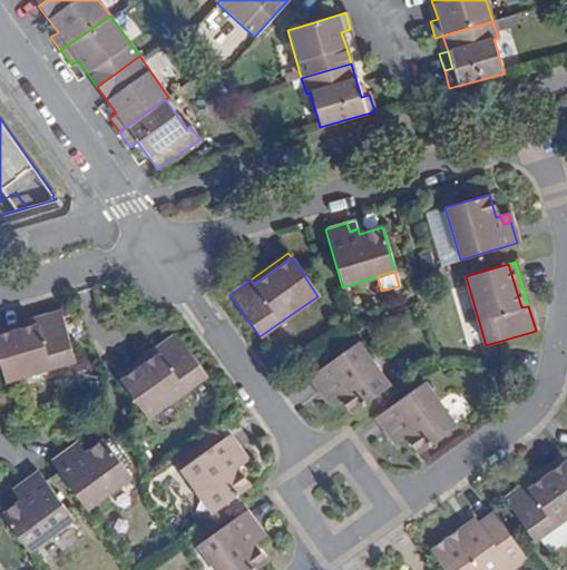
[(74,361),(59,312),(35,320),(36,325),(0,335),(0,365),(3,379),(5,381),(74,361)]
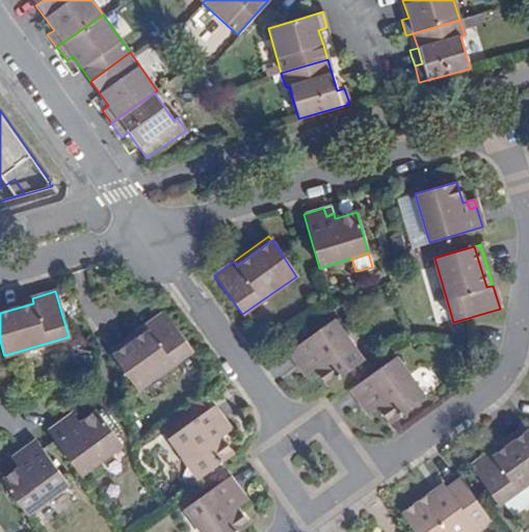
[(0,313),(33,303),(32,298),(0,307),(0,313)]
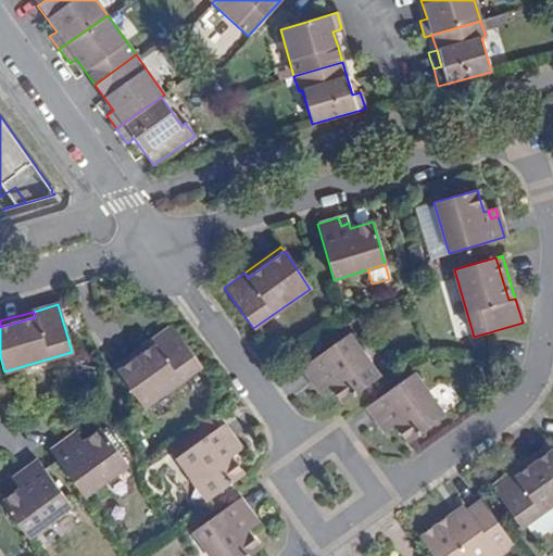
[(143,407),(200,366),(171,326),(150,340),(153,345),(117,371),(143,407)]
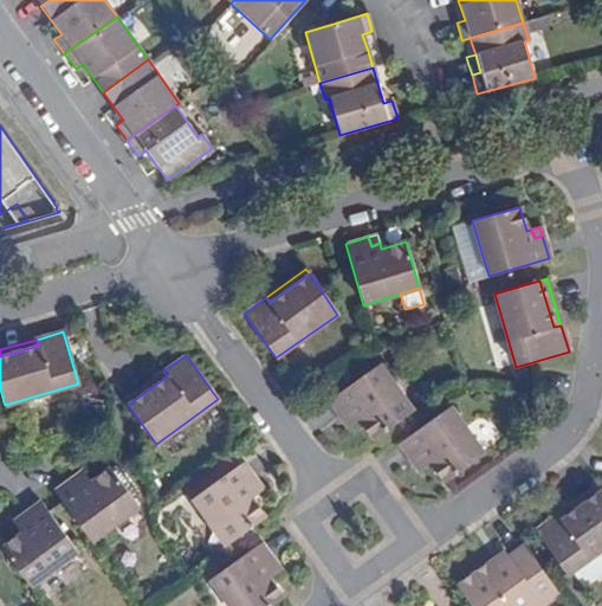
[(358,418),(373,439),(412,411),(379,365),(328,400),(342,420),(348,414),(354,421),(358,418)]
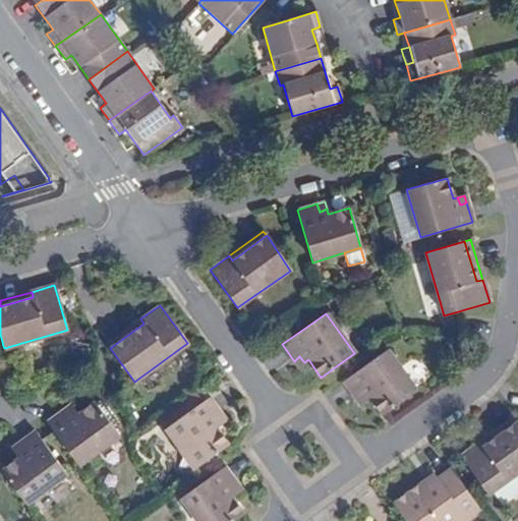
[(106,343),(110,348),(144,324),(140,319),(106,343)]
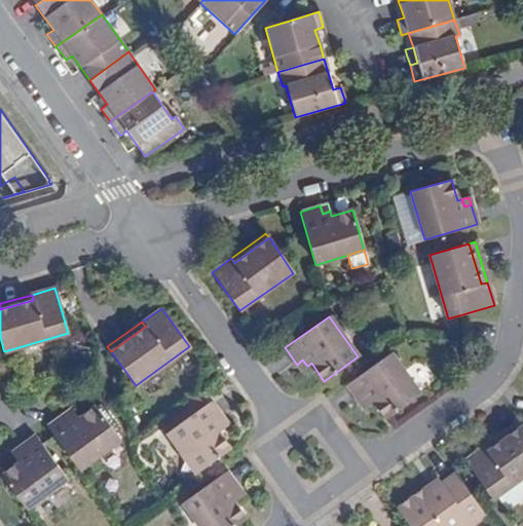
[(373,401),(385,418),(419,393),(390,353),(346,384),(359,401),(364,398),(369,404),(373,401)]
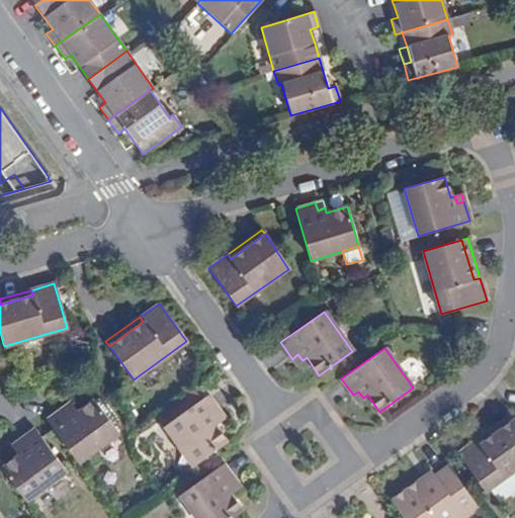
[(296,364),(303,360),(297,354),(292,359),(296,364)]
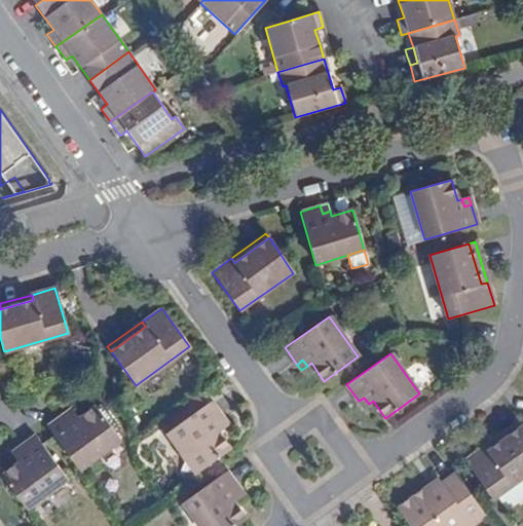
[(363,408),(369,404),(364,398),(359,401),(363,408)]
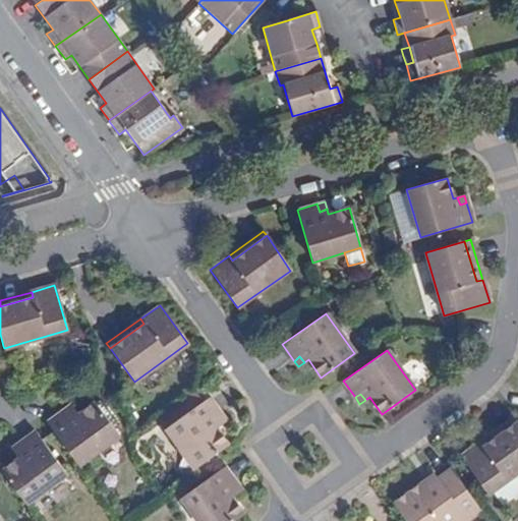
[(193,469),(227,445),(214,427),(219,424),(215,418),(220,414),(208,398),(165,429),(193,469)]
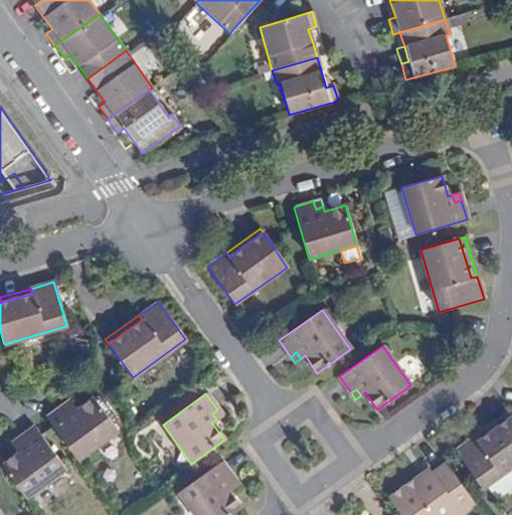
[(51,425),(77,460),(117,431),(93,398),(76,410),(75,410),(72,406),(66,411),(62,405),(46,417),(51,425)]
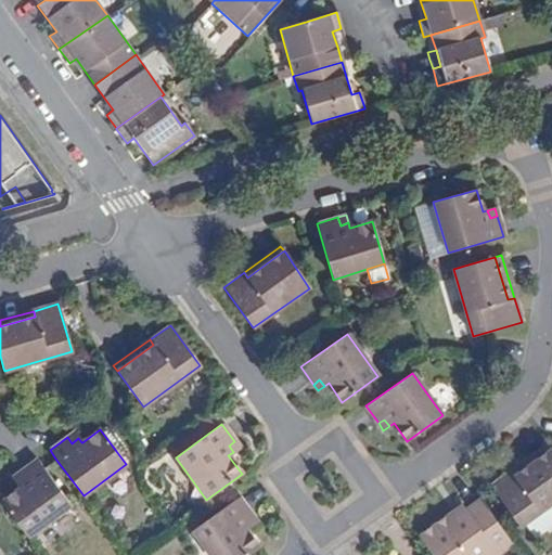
[(72,443),(78,438),(74,431),(67,437),(72,443)]
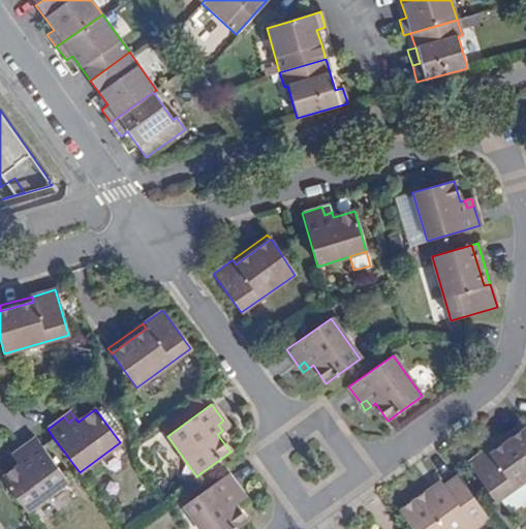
[(218,425),(222,431),(227,427),(223,421),(218,425)]
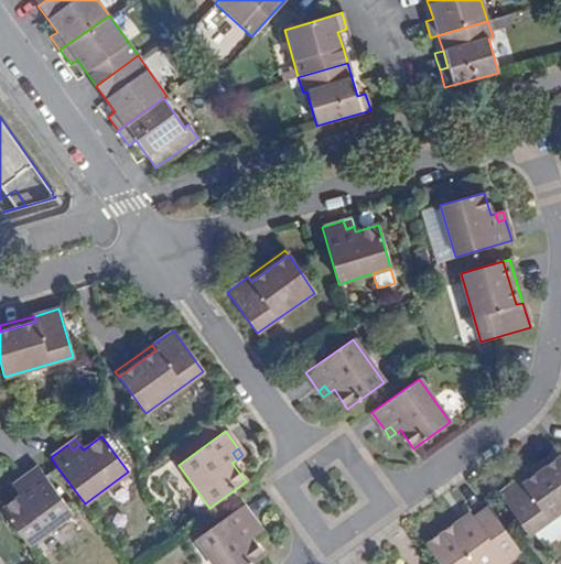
[(522,484),(559,457),(556,452),(519,478),(522,484)]
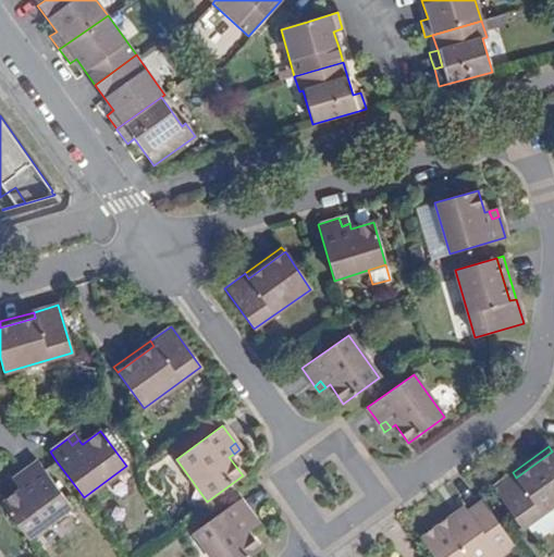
[(553,504),(553,453),(552,452),(516,478),(513,472),(492,487),(521,528),(553,504)]
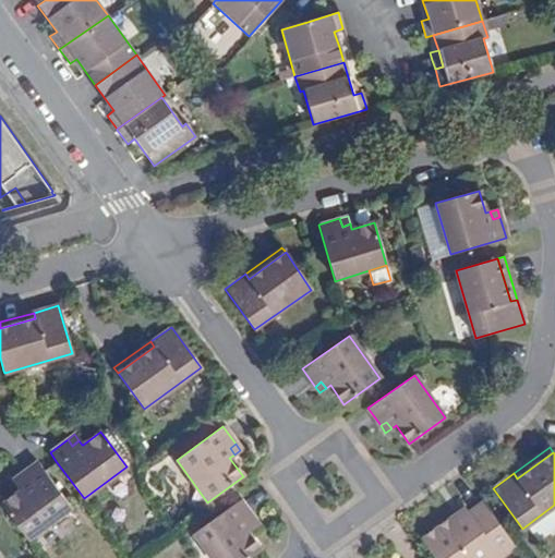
[(19,490),(1,504),(27,541),(70,508),(43,471),(36,462),(19,475),(23,482),(16,486),(20,490),(19,490)]
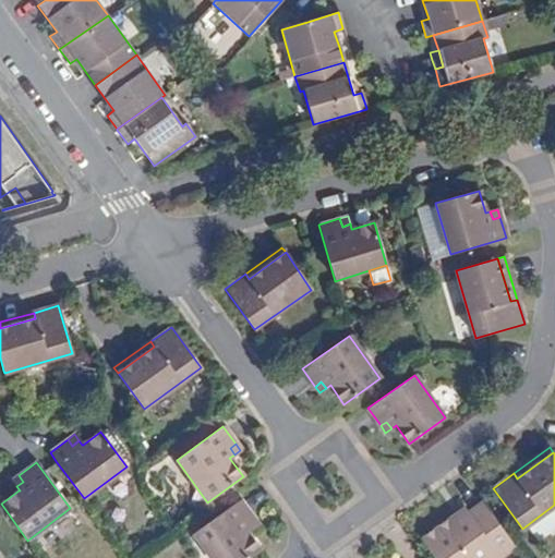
[(23,482),(19,475),(12,480),(16,486),(23,482)]
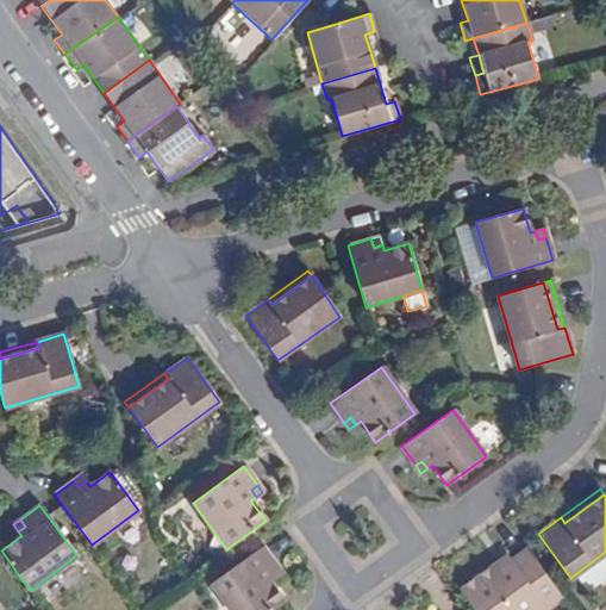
[(211,584),(230,609),(272,609),(283,602),(269,583),(274,578),(269,571),(275,566),(261,547),(211,584)]
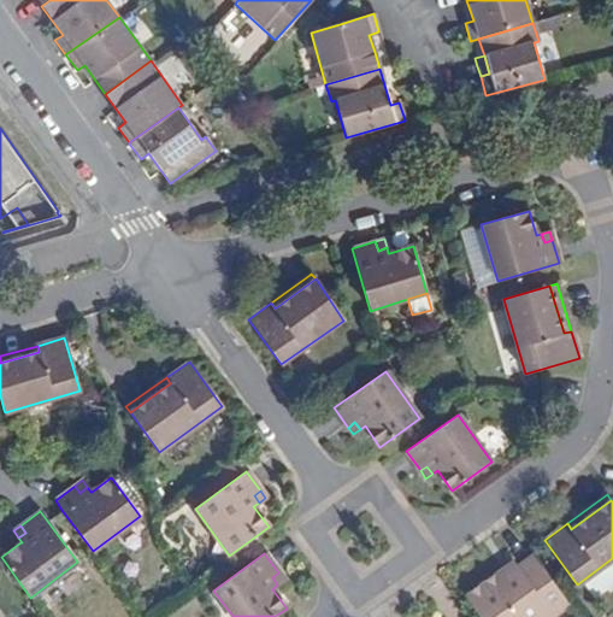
[(478,616),(550,616),(570,604),(532,556),(517,566),(516,566),(516,569),(502,579),(499,573),(464,597),(478,616)]
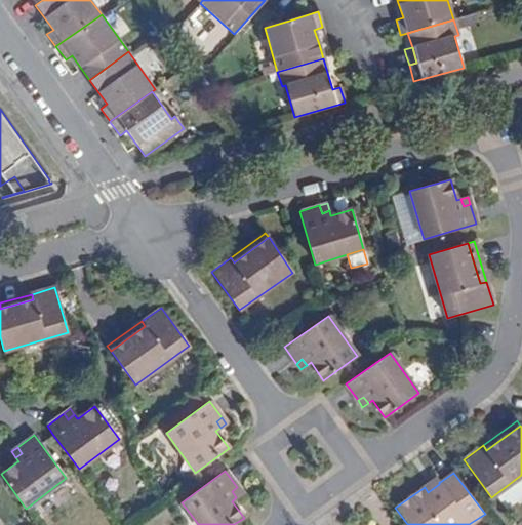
[(436,478),(425,487),(428,492),(439,484),(439,482),(436,478)]
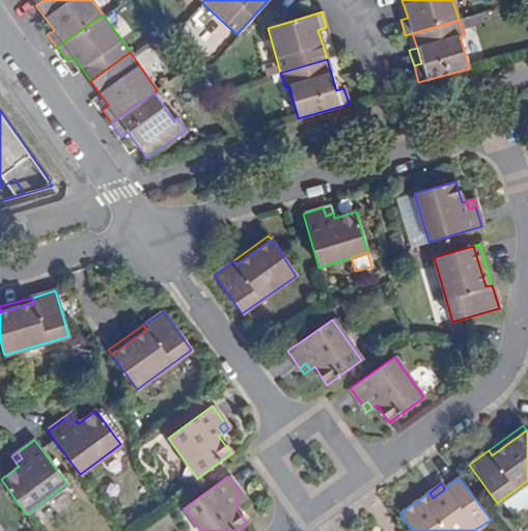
[(234,497),(239,503),(244,499),(240,493),(234,497)]
